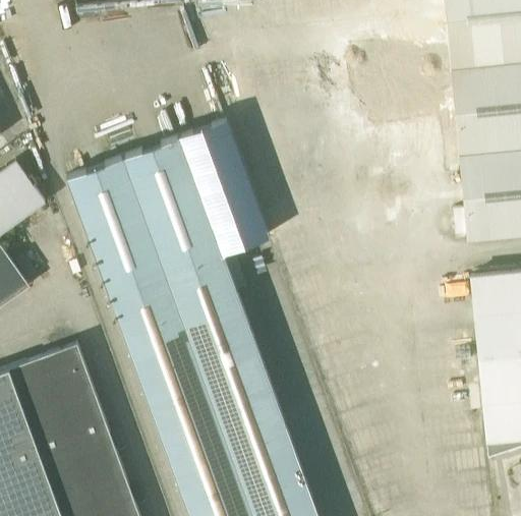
[(520,0),(443,0),(451,69),(452,84),(452,87),(520,79),(520,0)]
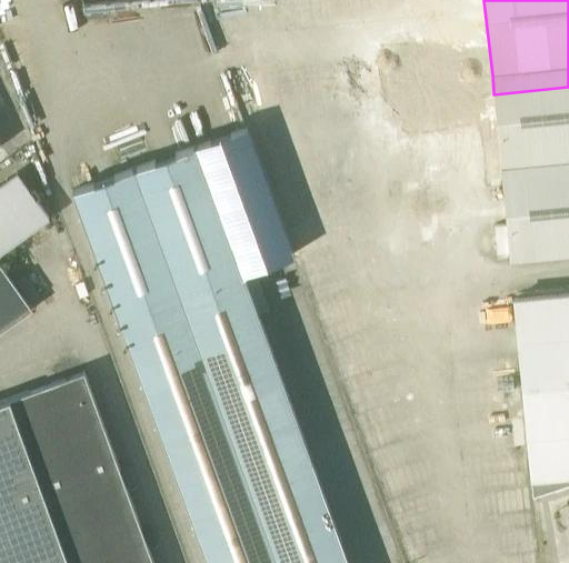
[(399,84),(400,94),(401,103),(481,97),(481,93),(493,92),(492,76),(399,84)]
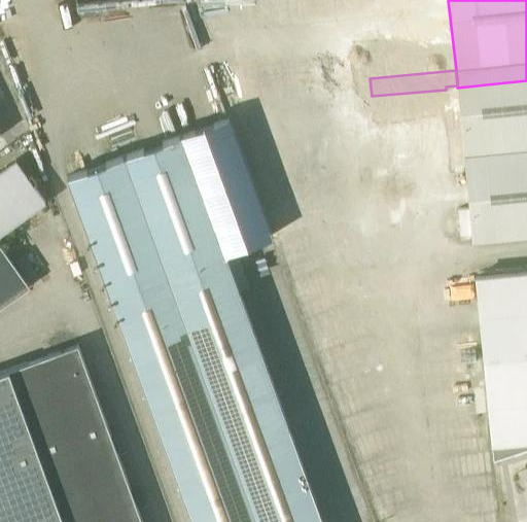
[(526,80),(457,88),(473,244),(526,239),(526,80)]
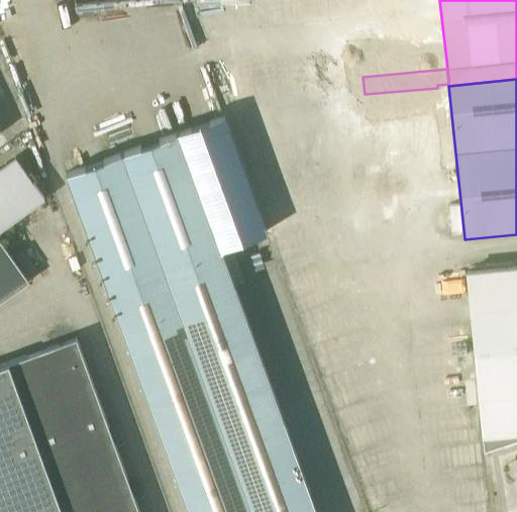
[(315,511),(220,247),(264,231),(224,121),(67,179),(187,511),(315,511)]
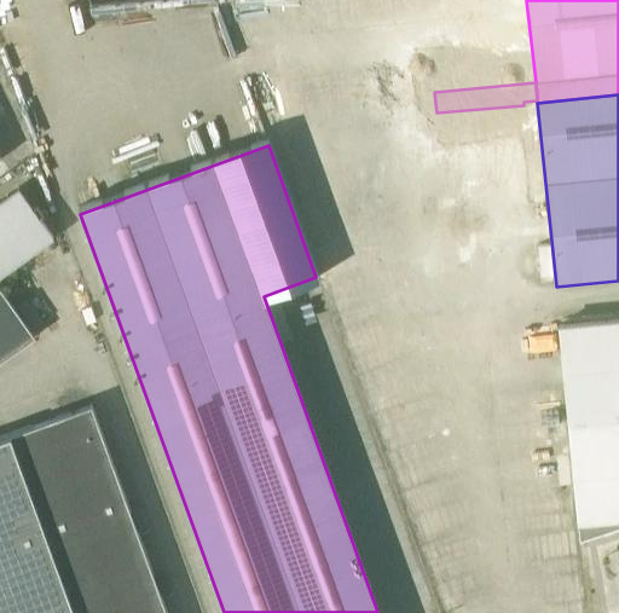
[(0,206),(0,278),(53,241),(18,192),(0,206)]
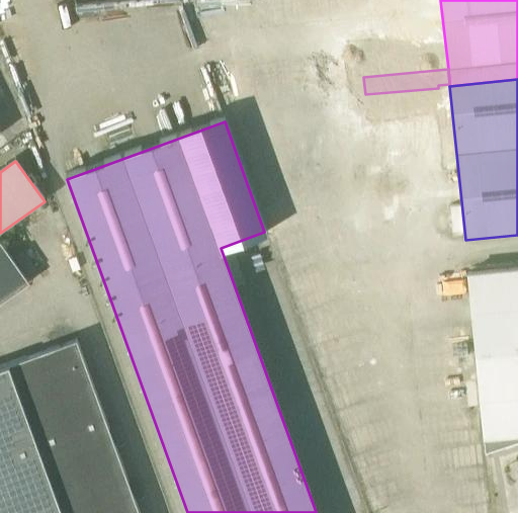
[(0,306),(29,285),(0,243),(0,306)]
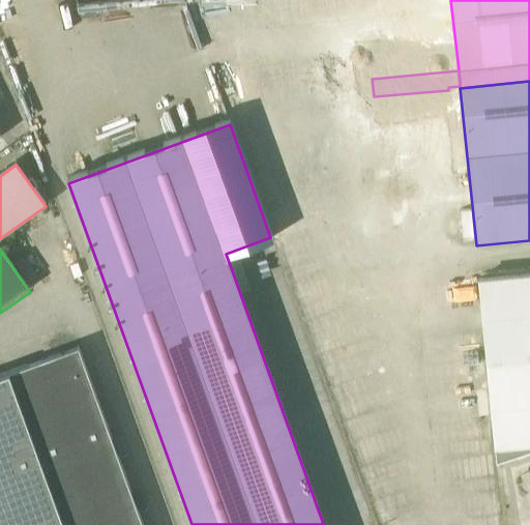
[(529,279),(477,284),(495,454),(496,465),(529,453),(529,279)]
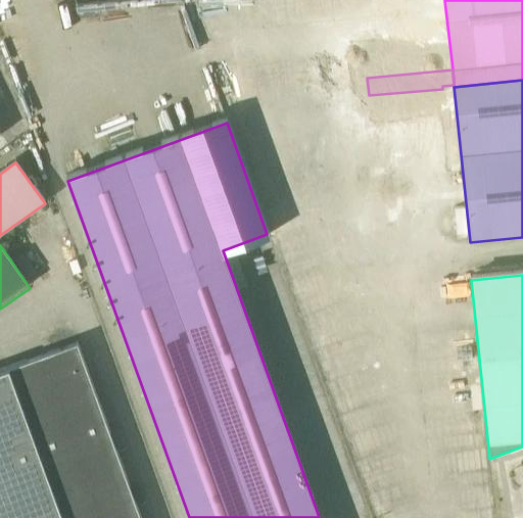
[(140,517),(78,345),(0,373),(0,517),(140,517)]
